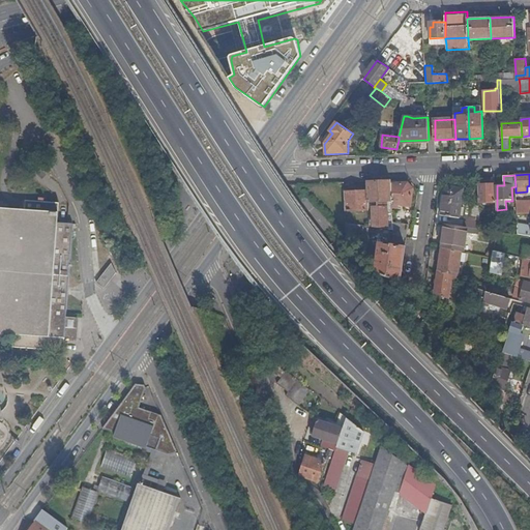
[(367,181),(367,190),(369,202),(378,201),(378,206),(373,206),(373,218),(369,218),(370,227),(388,229),(387,201),(392,201),(391,183),(391,180),(367,181)]
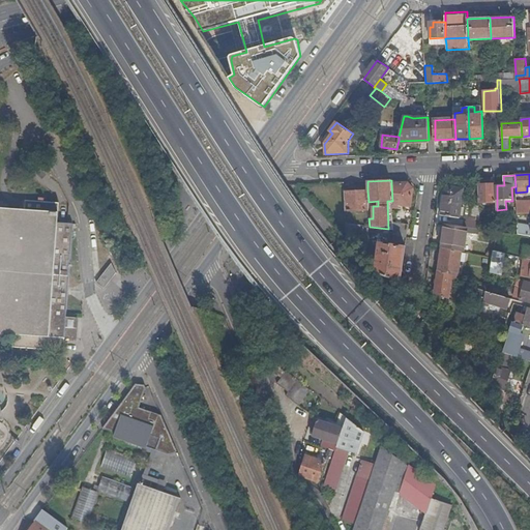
[(408,182),(391,183),(392,201),(392,204),(411,207),(414,188),(408,182)]
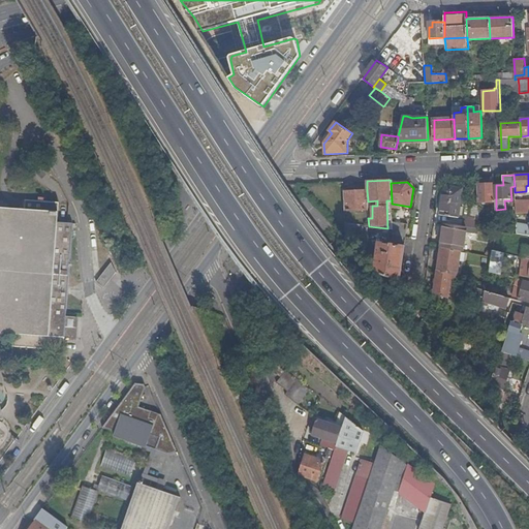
[(494,183),(477,184),(478,203),(495,201),(494,183)]
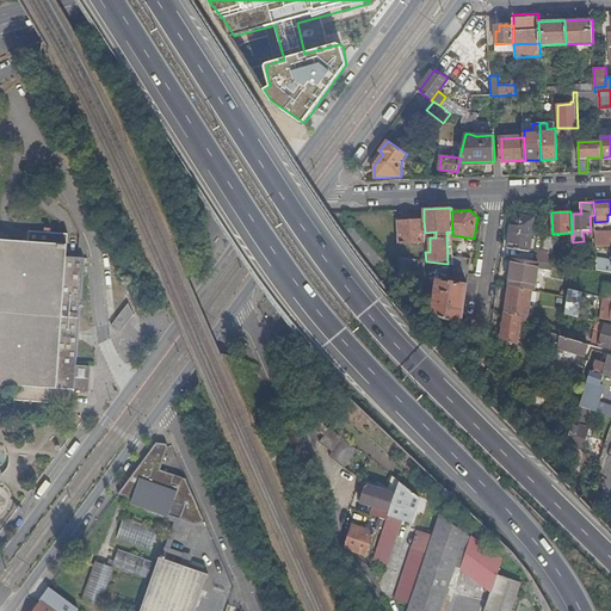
[(518,216),(517,216),(512,221),(508,248),(514,250),(530,251),(534,218),(529,217),(518,216)]
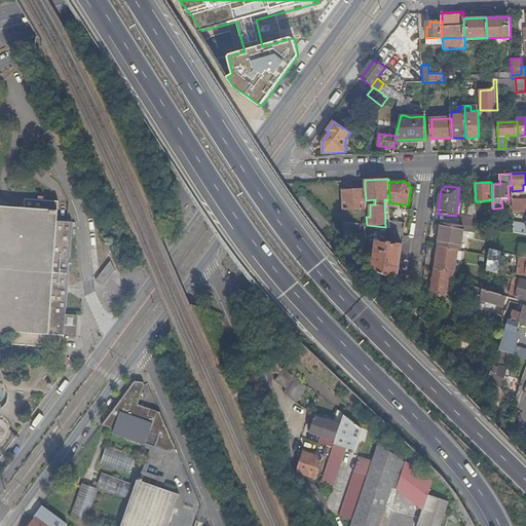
[(365,189),(342,190),(343,210),(366,208),(366,205),(366,200),(365,189)]
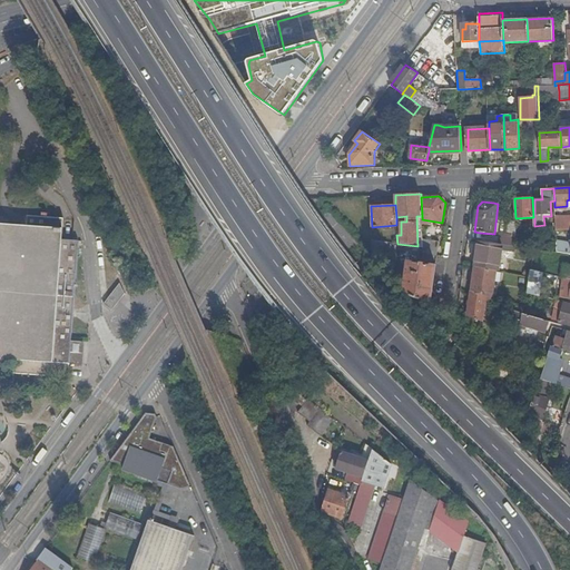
[(65,218),(29,216),(28,226),(0,223),(0,359),(13,360),(12,374),(69,379),(70,364),(79,364),(81,342),(72,341),(80,241),(62,239),(65,218)]
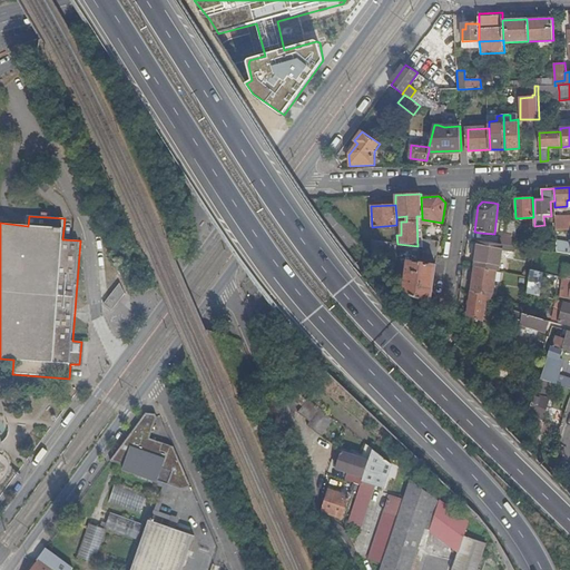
[(480,233),(479,241),(493,243),(494,234),(480,233)]
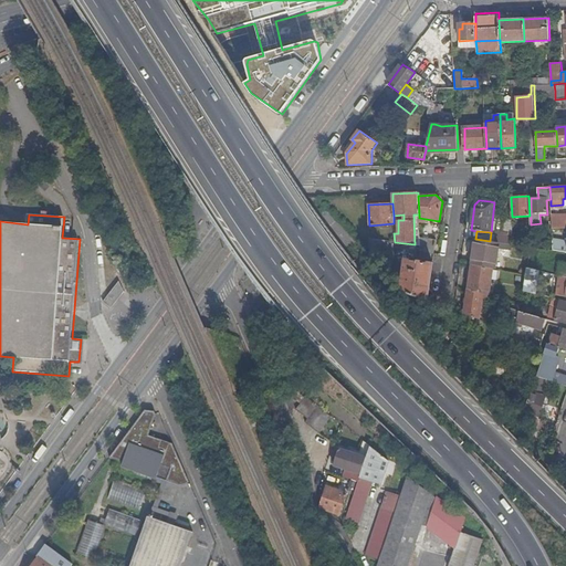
[(496,231),(494,241),(499,242),(513,244),(512,233),(496,231)]
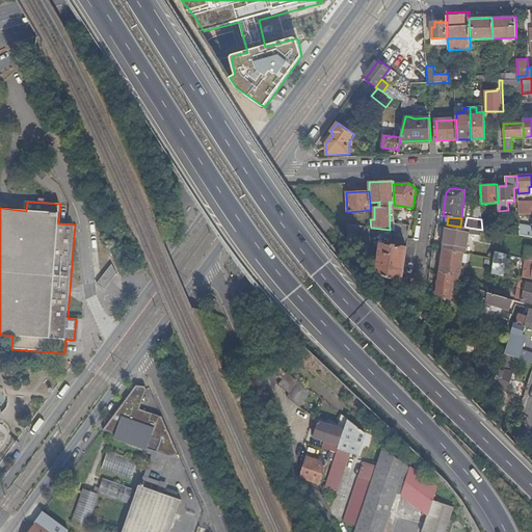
[(410,224),(395,222),(395,231),(394,237),(408,239),(410,224)]
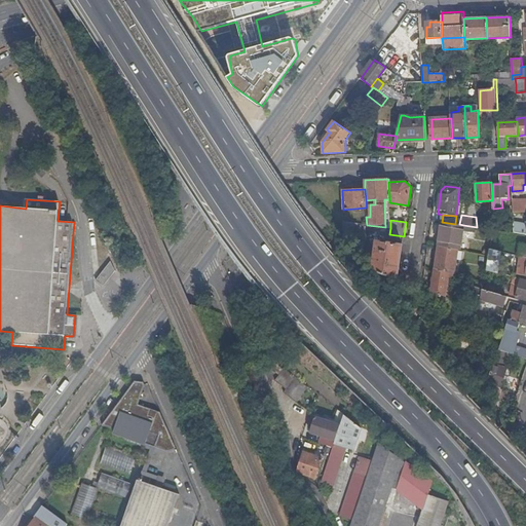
[(442,222),(439,246),(458,250),(459,250),(463,225),(459,224),(455,224),(442,222)]
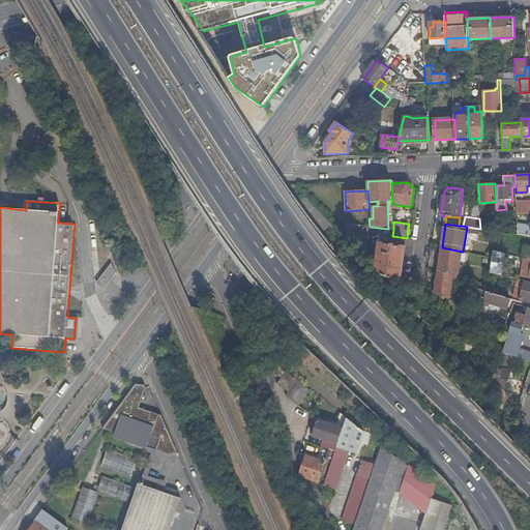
[(529,227),(517,226),(518,235),(529,237),(529,232),(529,227)]
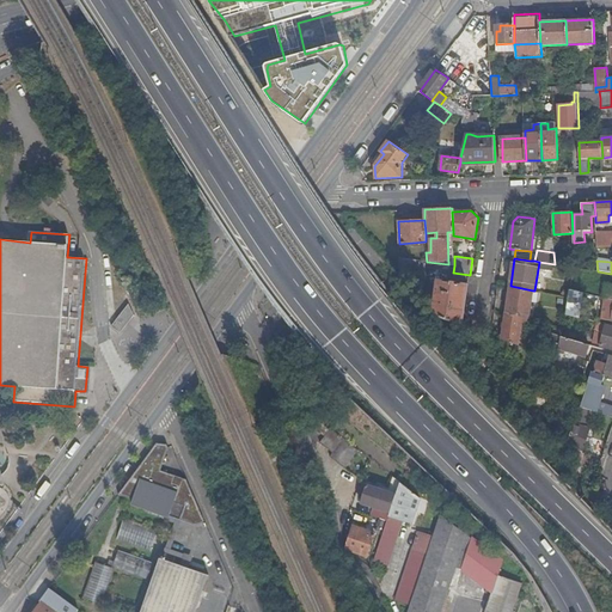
[(433,316),(463,325),(467,283),(452,281),(438,280),(433,314),(433,316)]
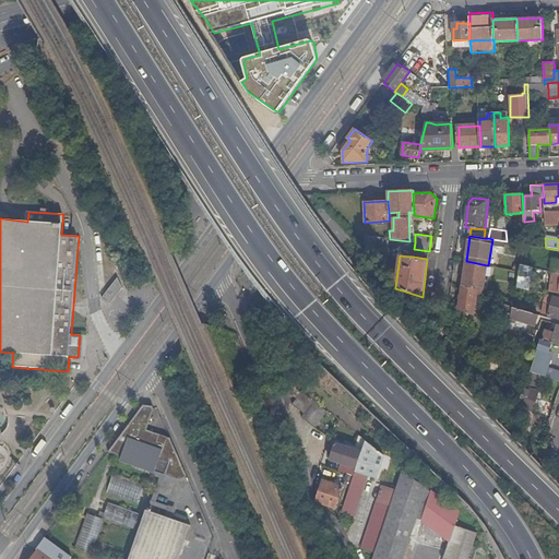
[(466,261),(462,286),(477,290),(483,292),(487,265),(466,261)]
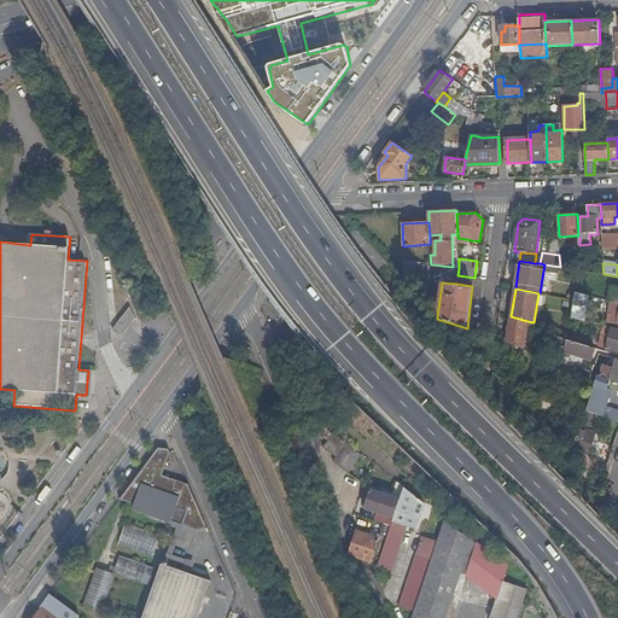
[(575,302),(572,316),(584,320),(588,296),(576,293),(575,302)]
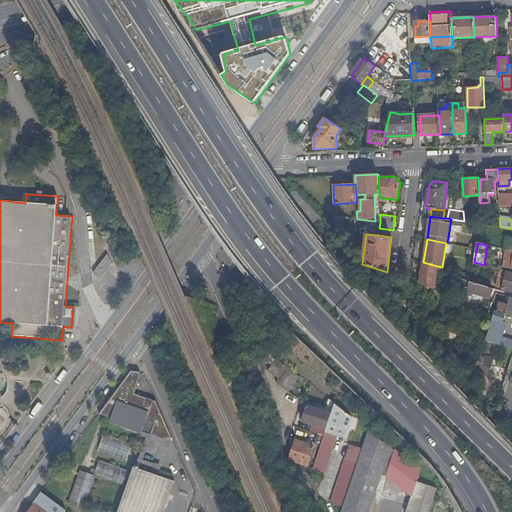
[(113,264),(109,254),(94,272),(102,278),(113,264)]
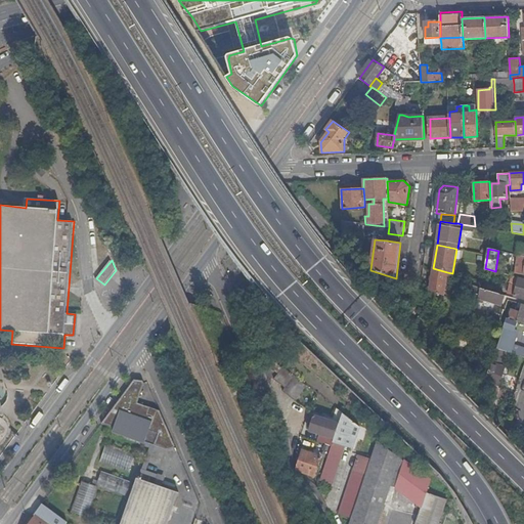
[(522,266),(516,265),(515,272),(523,273),(523,272),(523,273),(523,271),(523,268),(522,268),(522,266)]
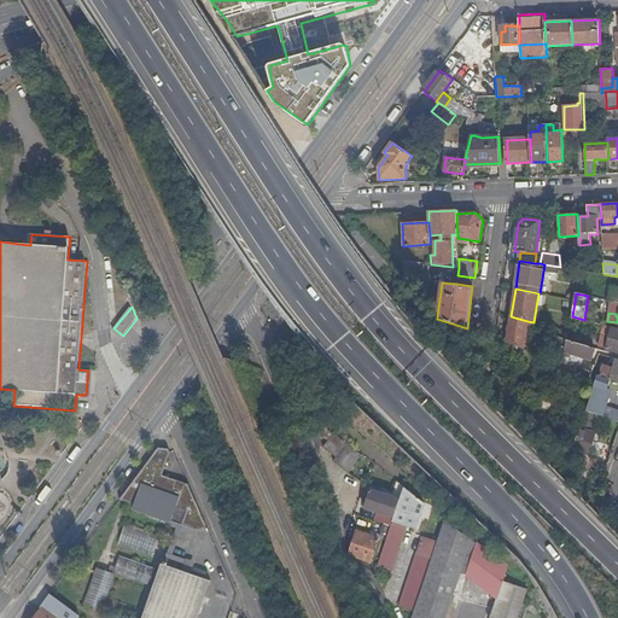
[(511,316),(507,343),(523,349),(528,321),(511,316)]
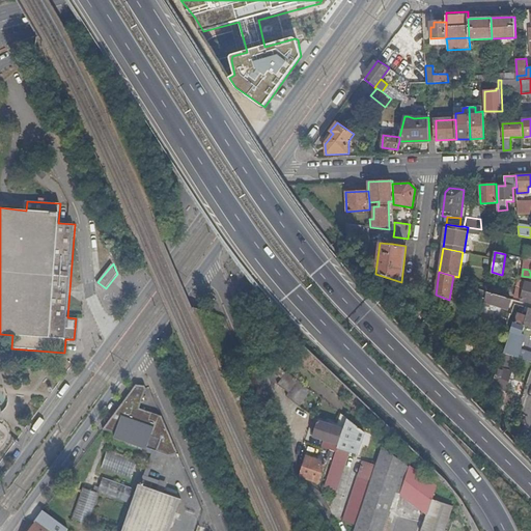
[(530,302),(530,282),(526,281),(521,301),(530,302)]
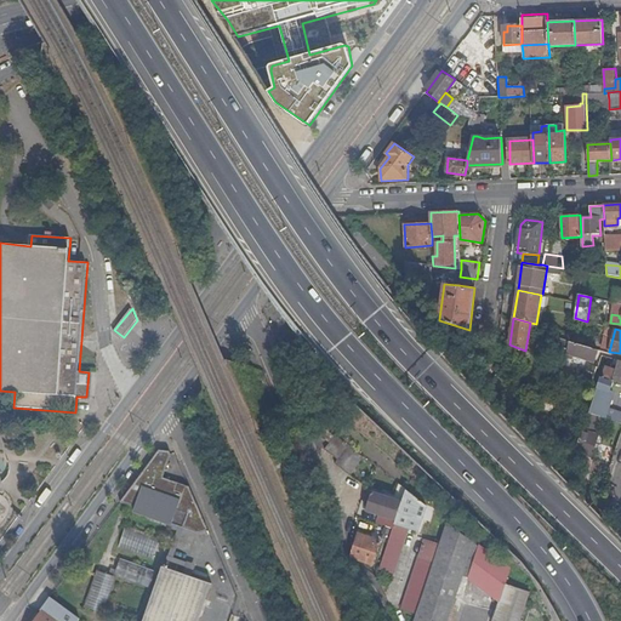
[(557,354),(569,358),(571,342),(569,342),(568,349),(558,347),(557,354)]
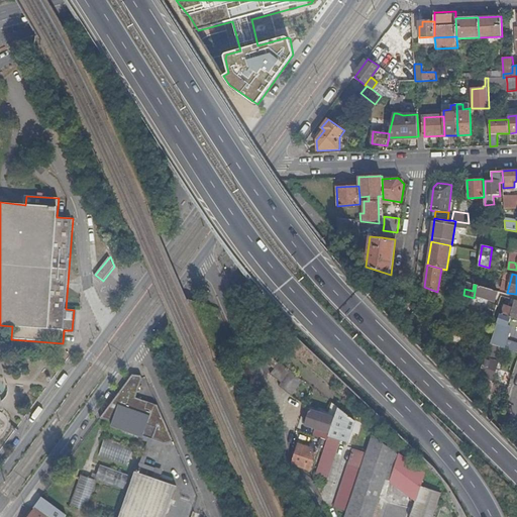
[(476,285),(474,298),(477,298),(478,296),(495,301),(498,292),(476,285)]
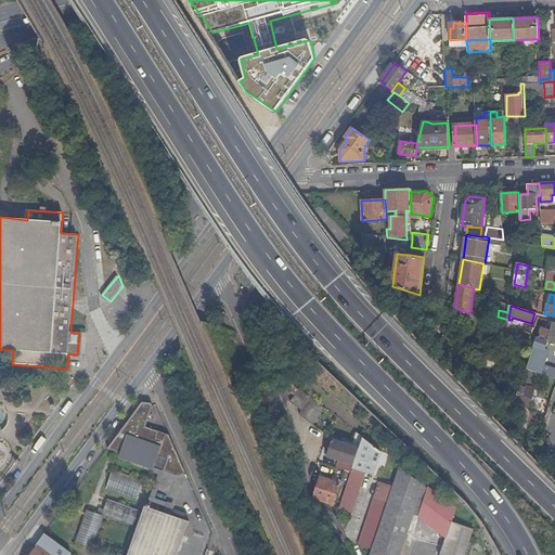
[(554,322),(553,322),(551,330),(542,327),(540,335),(537,334),(537,337),(547,341),(554,344),(554,322)]
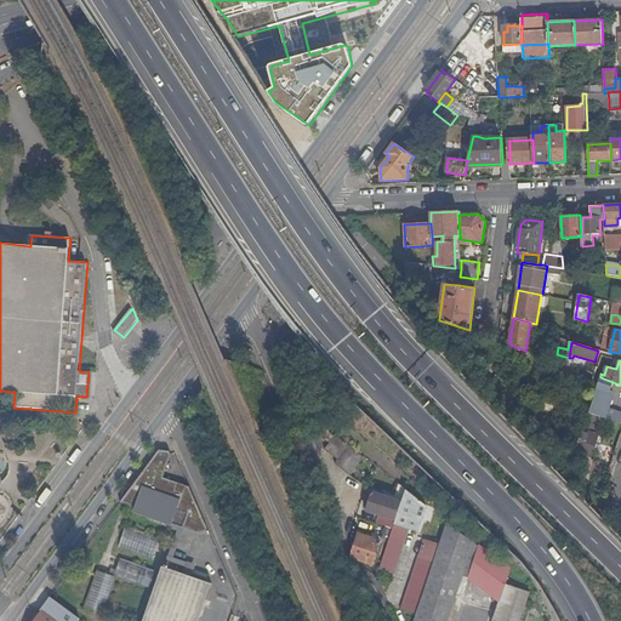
[(590,365),(587,372),(596,376),(598,368),(590,365)]
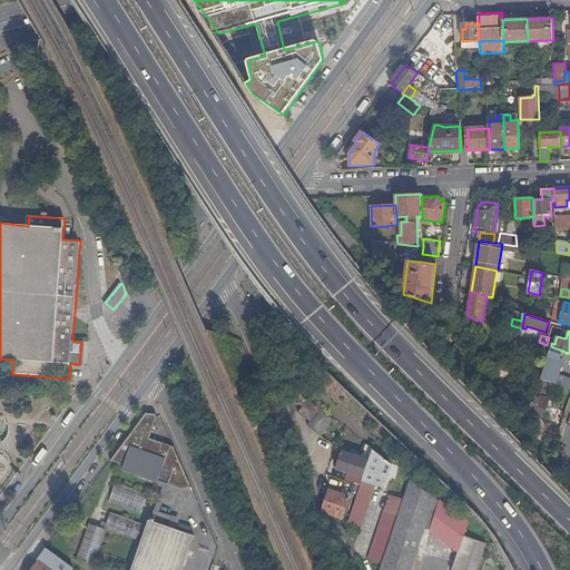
[(530,338),(527,345),(549,353),(551,346),(547,345),(539,342),(530,338)]
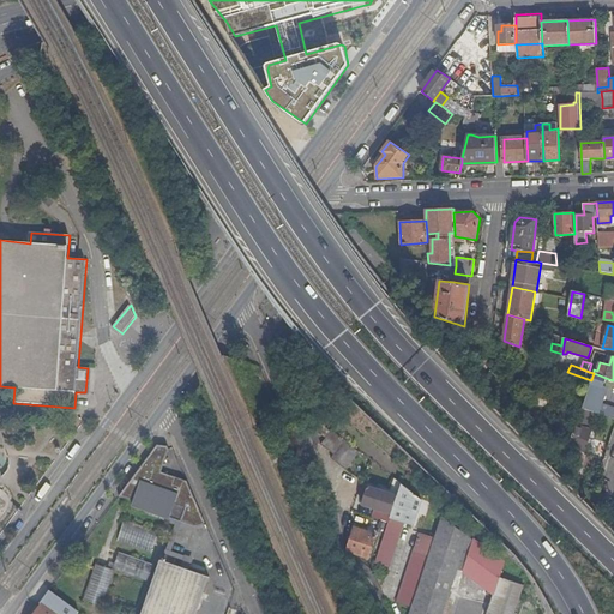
[(582,408),(588,410),(611,419),(613,410),(597,404),(606,378),(594,373),(591,380),(582,408)]
